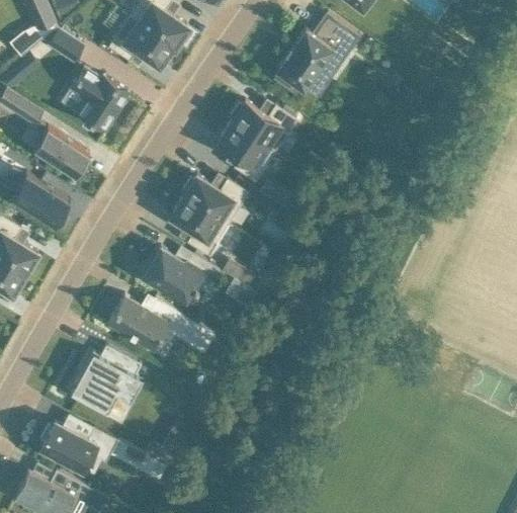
[(25,0),(41,33),(58,25),(46,0),(25,0)]
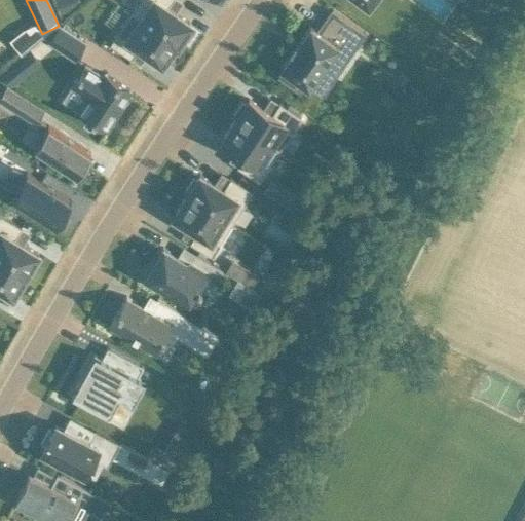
[(66,0),(61,0),(54,3),(61,17),(72,12),(66,0)]
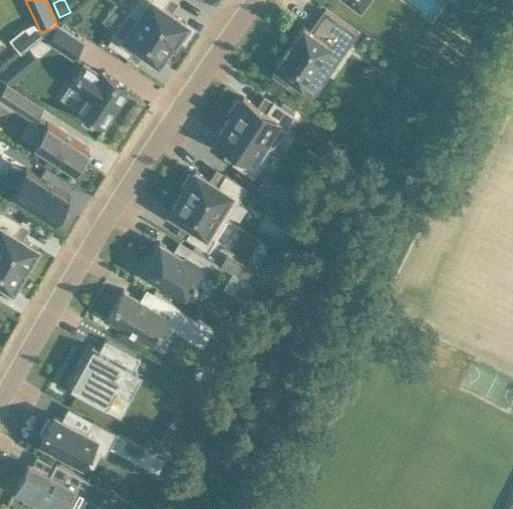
[(140,0),(130,16),(173,46),(175,43),(177,44),(187,30),(185,28),(187,26),(165,10),(171,0),(140,0)]
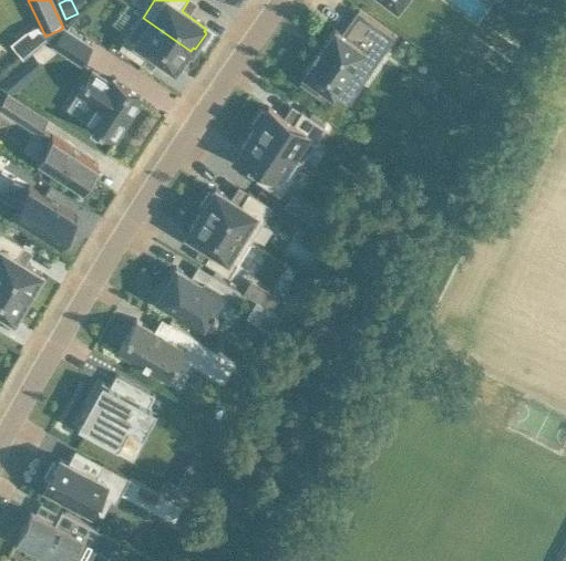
[(383,0),(397,9),(395,9),(398,11),(399,9),(404,0),(383,0)]
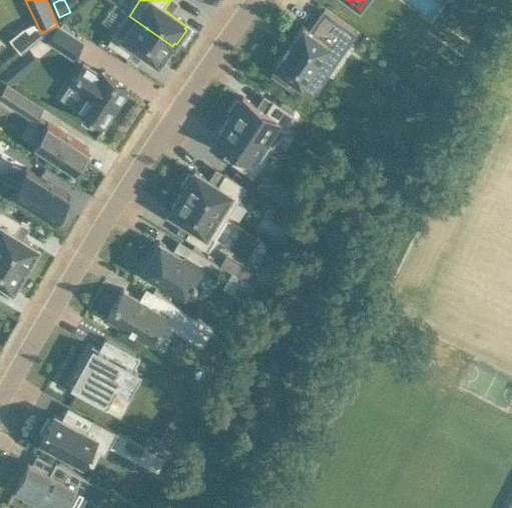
[(278,72),(273,79),(294,94),(299,87),(302,90),(304,87),(322,62),(334,70),(357,36),(324,13),(311,33),(304,28),(292,45),(291,44),(285,53),(286,53),(274,70),(278,72)]
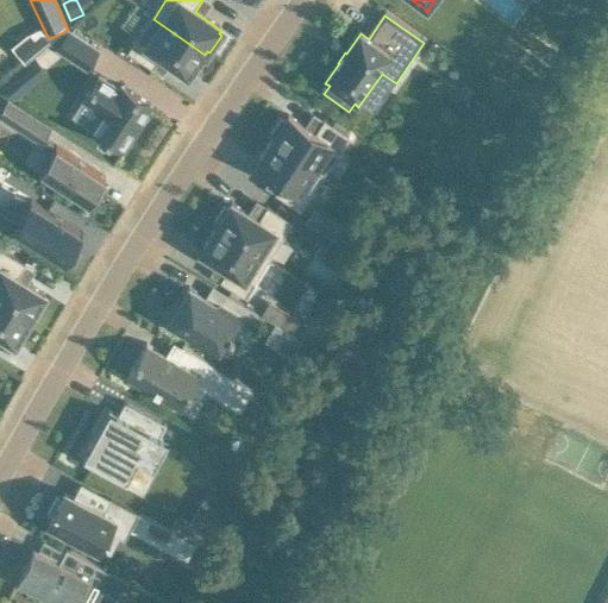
[(137,43),(129,56),(154,73),(162,60),(171,67),(189,79),(190,76),(189,76),(193,71),(196,74),(206,58),(204,57),(205,55),(154,19),(137,43)]
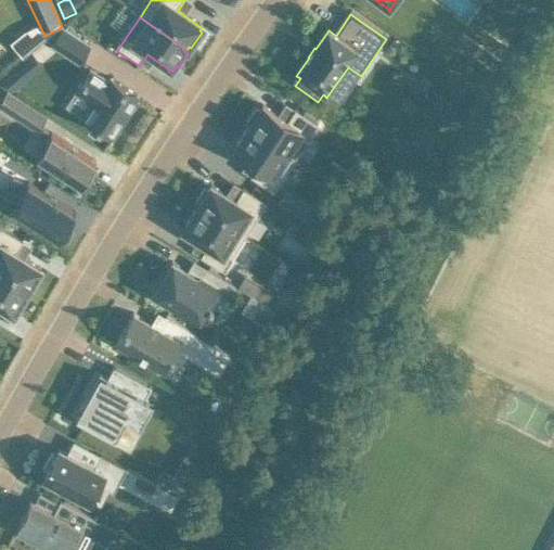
[(90,48),(63,30),(52,47),(79,65),(90,48)]
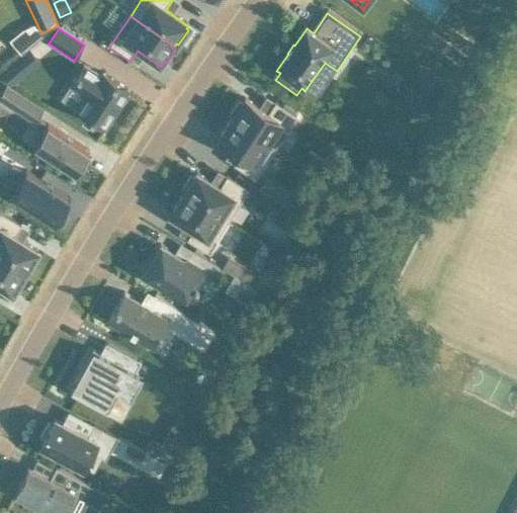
[(18,84),(42,63),(32,52),(9,73),(18,84)]
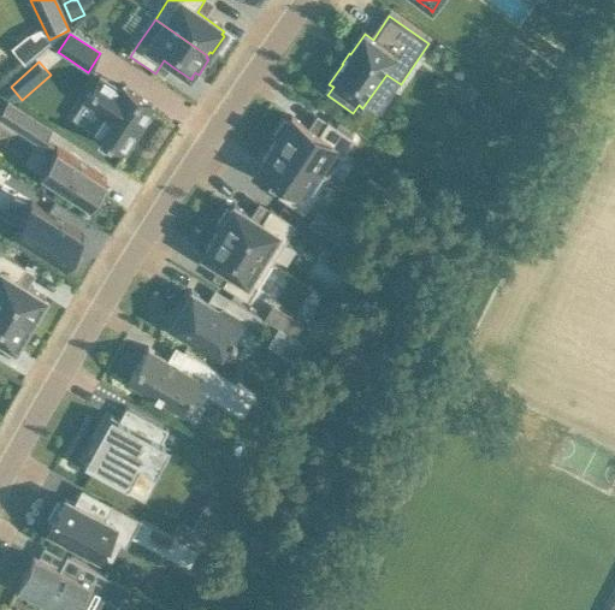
[(104,116),(92,134),(126,157),(137,137),(136,136),(153,110),(123,89),(122,93),(101,80),(86,104),(104,116)]
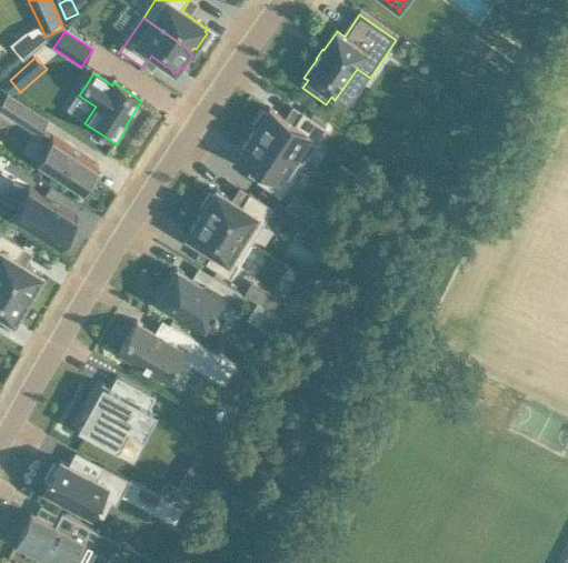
[(0,112),(39,138),(49,121),(8,96),(0,108),(0,112)]
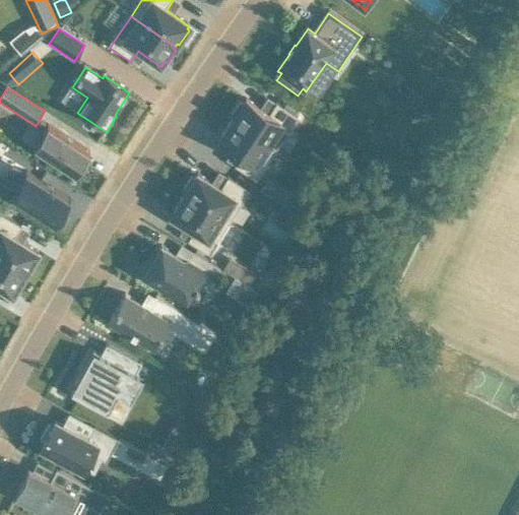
[(232,118),(235,120),(233,122),(277,151),(298,120),(277,106),(269,117),(247,102),(243,107),(241,105),(232,118)]
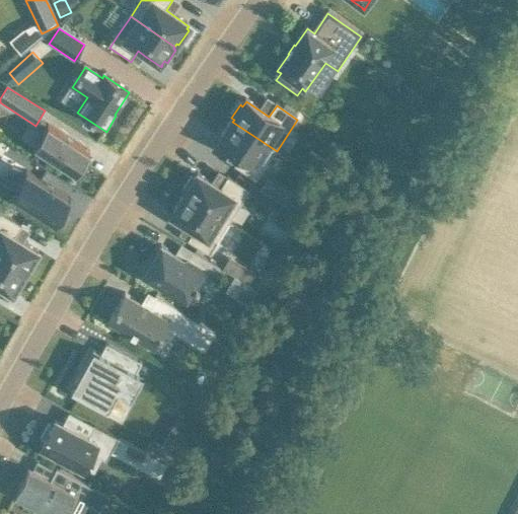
[(232,122),(219,142),(242,157),(235,168),(256,182),(277,151),(232,122)]
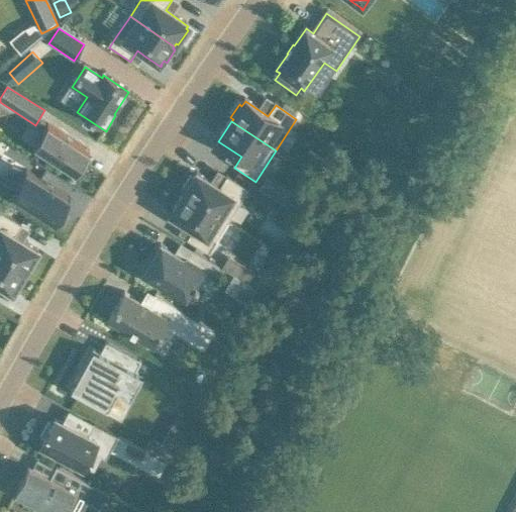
[(48,127),(34,149),(68,172),(68,173),(77,179),(84,168),(82,167),(90,155),(48,127)]
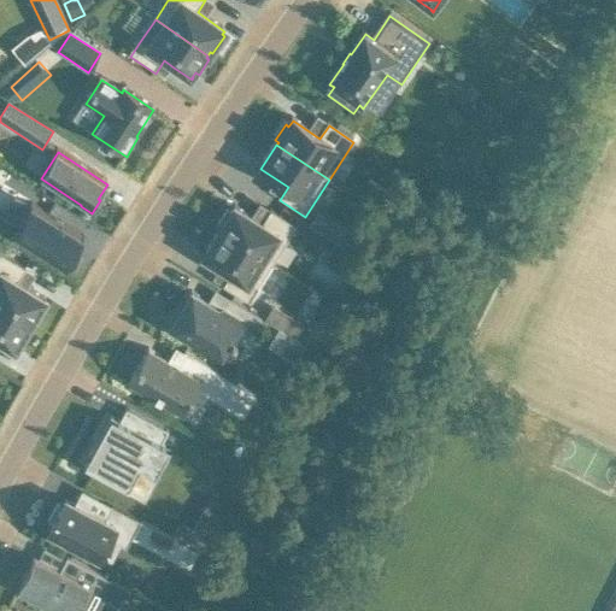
[(0,217),(0,240),(16,250),(22,240),(66,268),(84,240),(31,206),(18,229),(4,221),(0,217)]
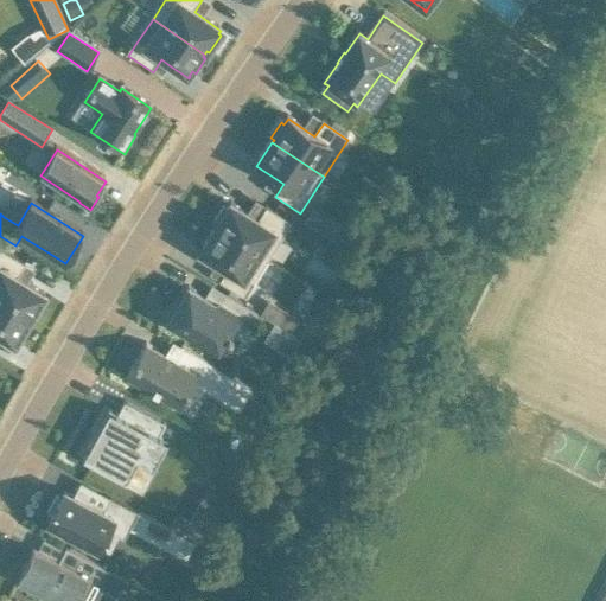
[(215,225),(217,228),(216,229),(269,263),(292,225),(267,210),(259,223),(231,205),(227,211),(224,210),(215,225)]
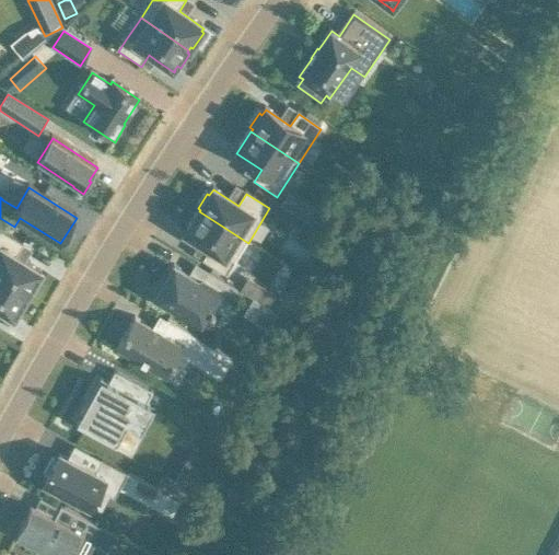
[(282,208),(297,218),(304,207),(289,197),(282,208)]
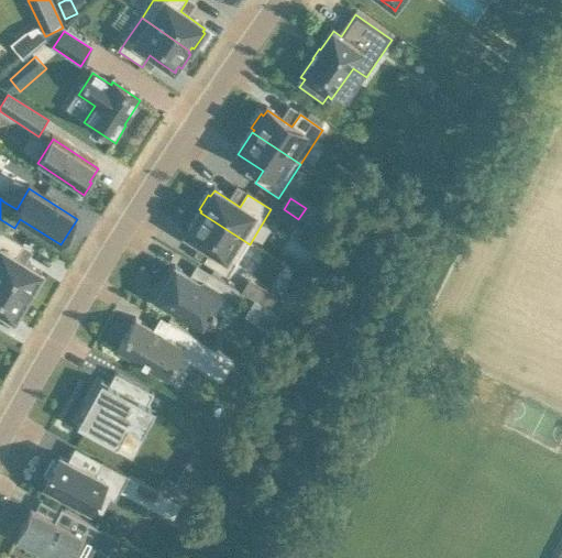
[(200,212),(186,236),(211,252),(204,264),(228,279),(250,244),(200,212)]
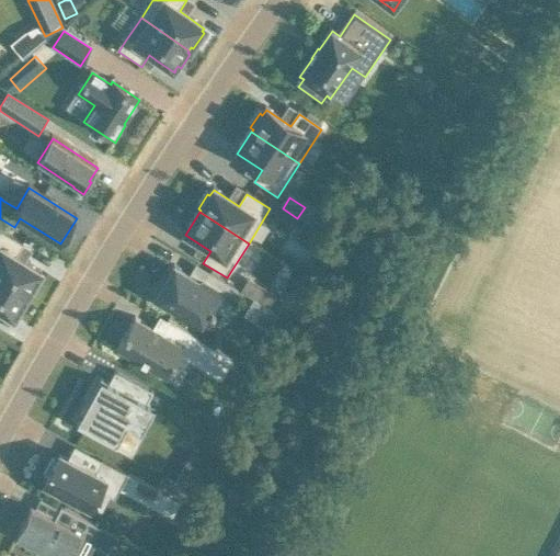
[(0,233),(0,281),(27,298),(30,295),(33,297),(42,282),(38,281),(41,276),(42,276),(43,275),(16,259),(24,247),(0,233)]
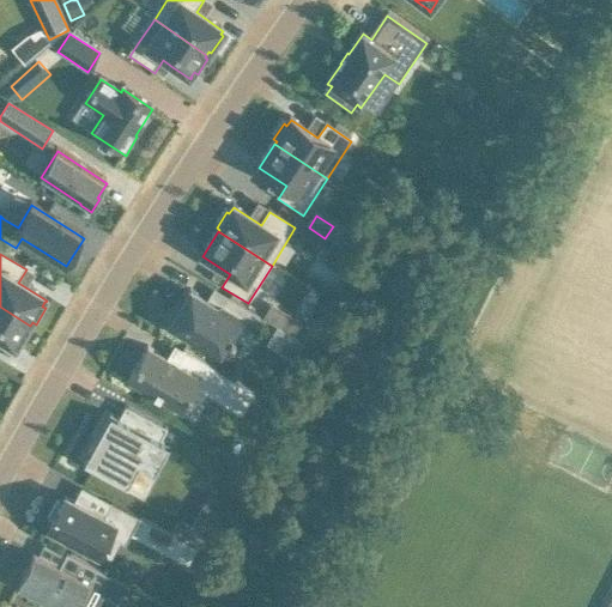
[(261,319),(230,301),(223,313),(198,298),(199,297),(192,292),(185,303),(186,303),(173,327),(222,356),(230,341),(235,344),(236,340),(248,347),(249,346),(246,344),(261,319)]
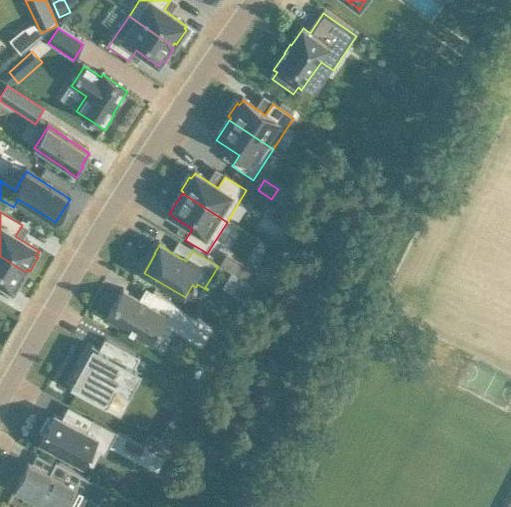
[(0,256),(0,283),(13,292),(14,291),(14,290),(16,286),(19,288),(27,275),(25,273),(25,272),(0,256)]
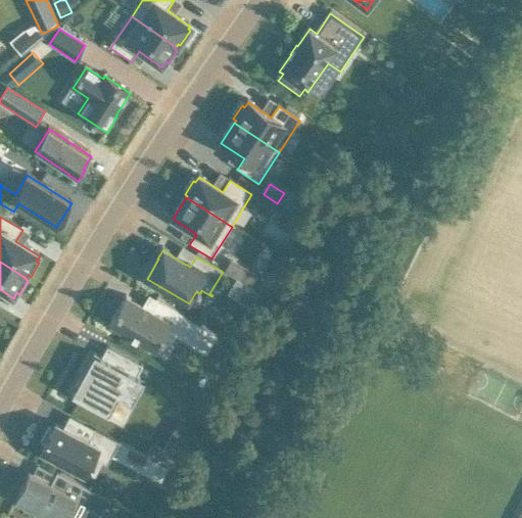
[(263,292),(270,280),(238,262),(231,275),(263,292)]
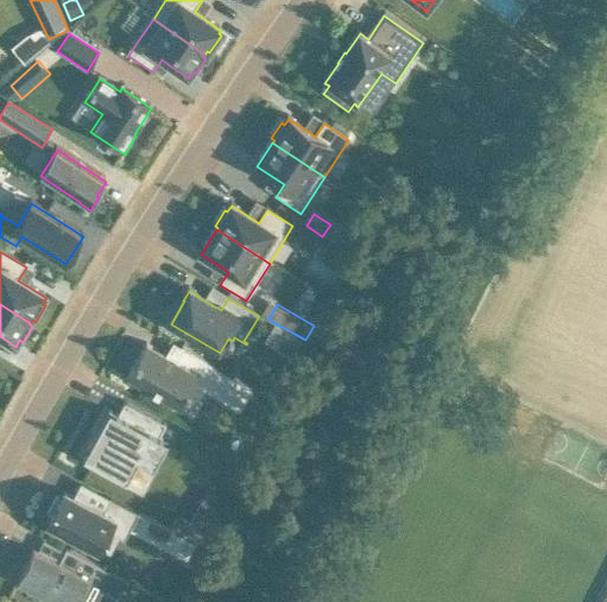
[(127,380),(172,406),(183,388),(198,398),(203,390),(240,411),(252,390),(183,349),(175,363),(147,347),(127,380)]
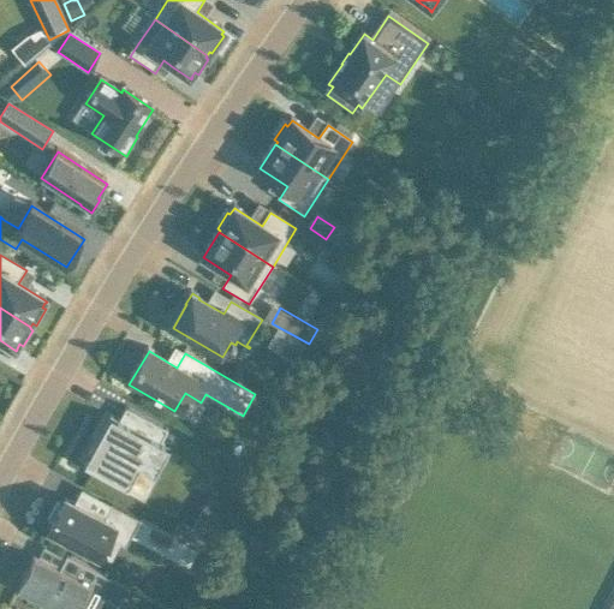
[(95,447),(85,465),(123,487),(130,490),(141,469),(156,477),(158,475),(171,449),(162,445),(170,433),(126,410),(120,423),(114,419),(112,418),(111,419),(95,447)]
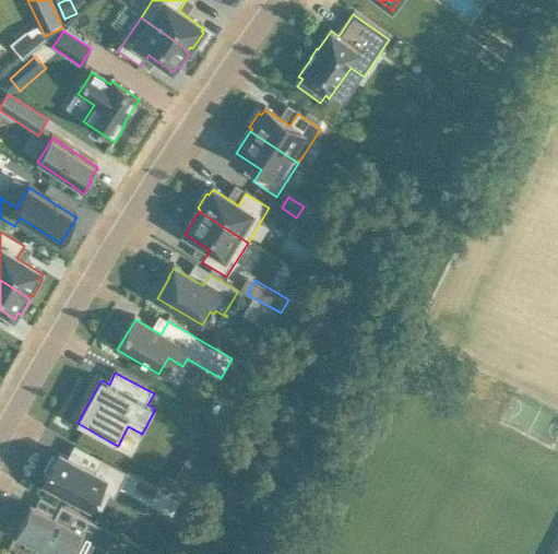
[(186,468),(203,475),(210,461),(192,454),(186,468)]
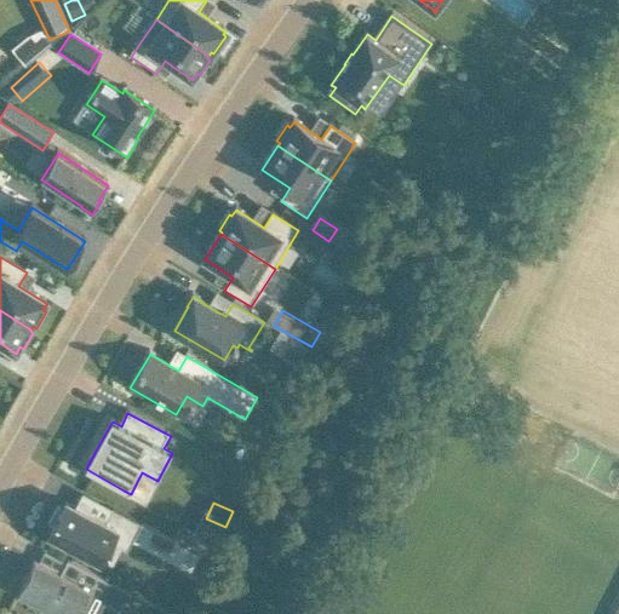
[(49,527),(52,529),(49,537),(101,563),(112,545),(129,554),(142,527),(114,511),(107,526),(66,504),(62,511),(58,509),(49,527)]
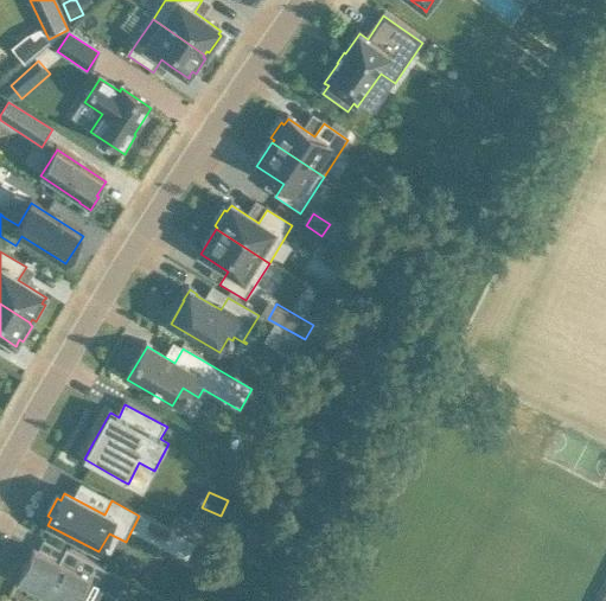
[(154,524),(145,539),(159,548),(167,531),(154,524)]
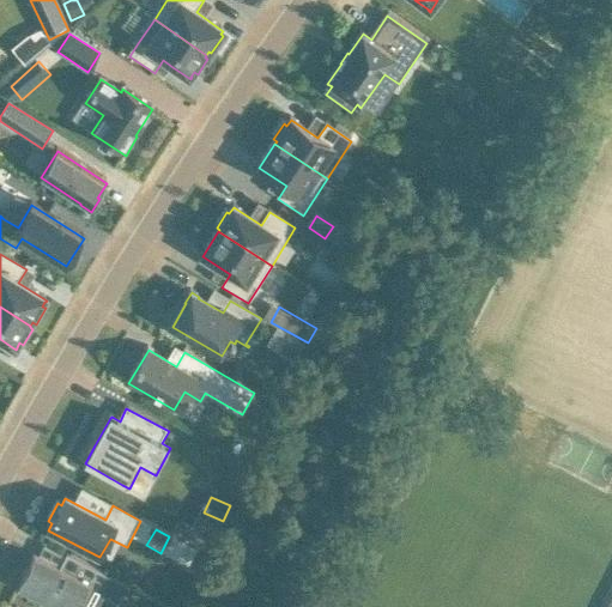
[(35,557),(18,590),(20,592),(23,587),(46,599),(43,602),(50,606),(101,606),(105,598),(120,605),(129,588),(67,556),(60,570),(35,557)]
